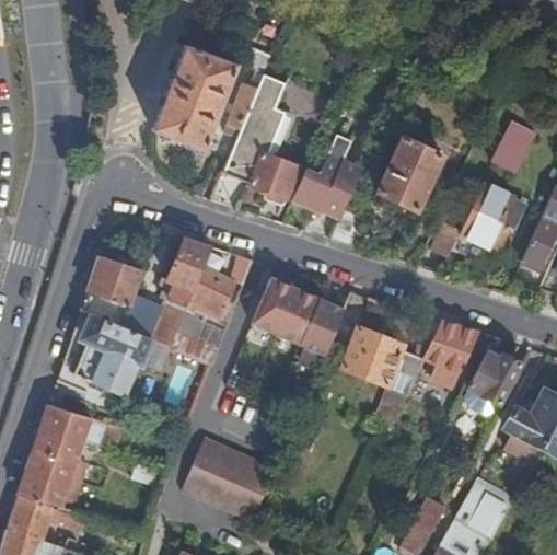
[(185,44),(151,129),(204,149),(238,65),(185,44)]
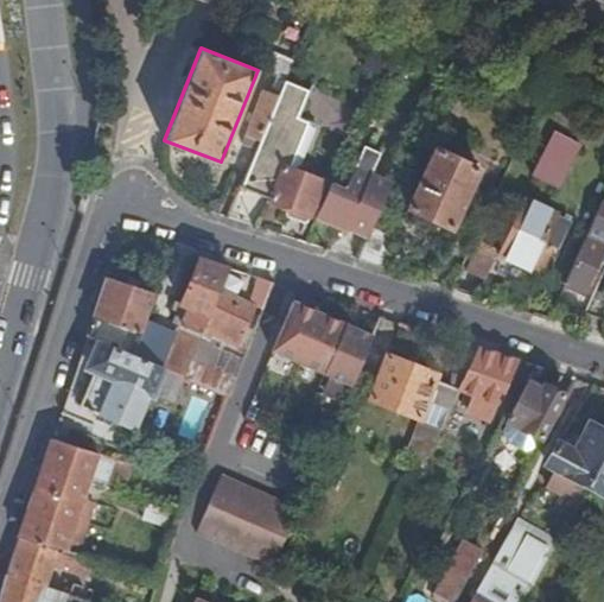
[(240,185),(265,196),(279,163),(297,118),(310,87),(285,77),(283,86),(260,140),(240,185)]
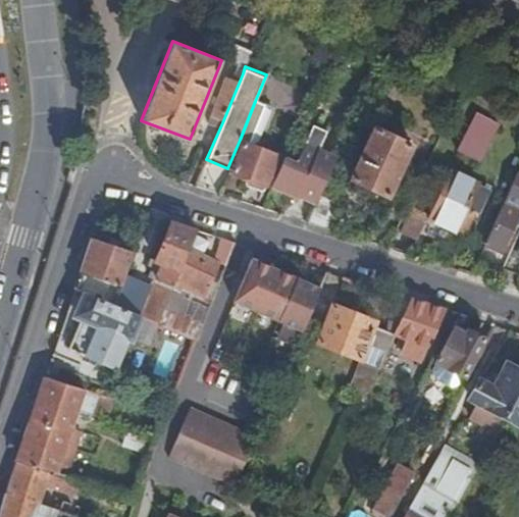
[(211,115),(223,120),(243,73),(236,70),(232,79),(226,75),(211,115)]
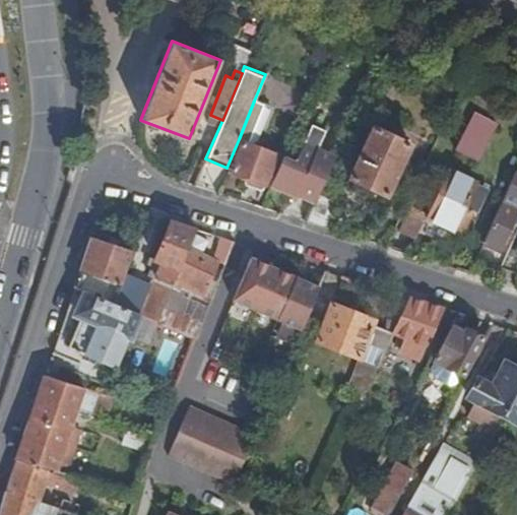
[(252,144),(267,107),(254,101),(239,139),(243,141),(231,170),(231,171),(264,184),(276,153),(252,144)]
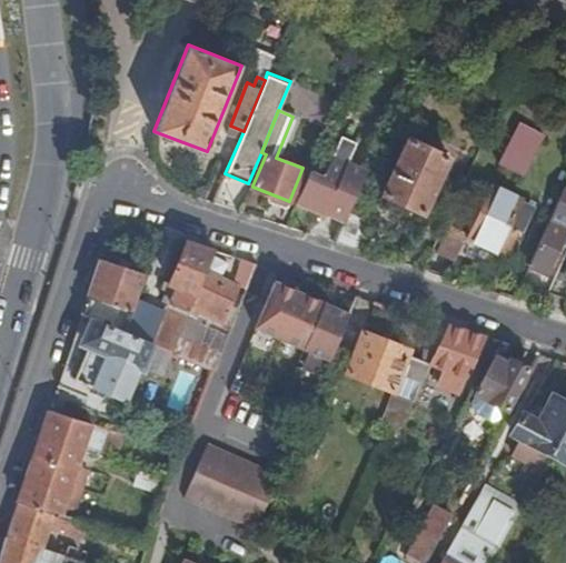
[(542,133),(520,123),(499,164),(519,176),(542,133)]
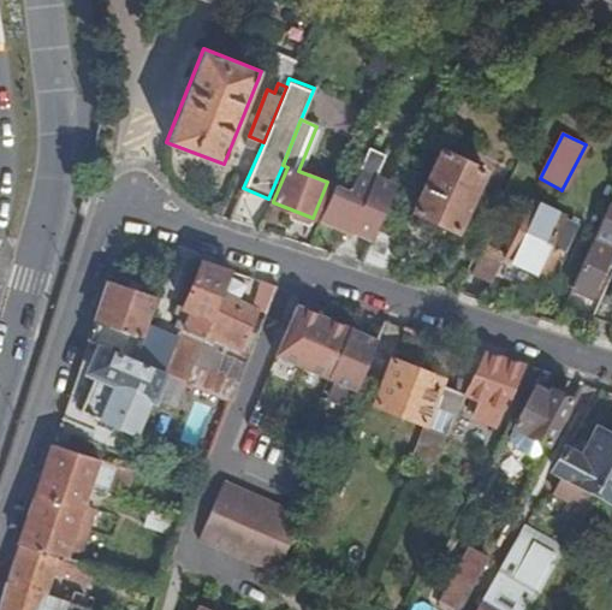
[(452,147),(444,143),(414,208),(456,229),(485,170),(449,153),(452,147)]
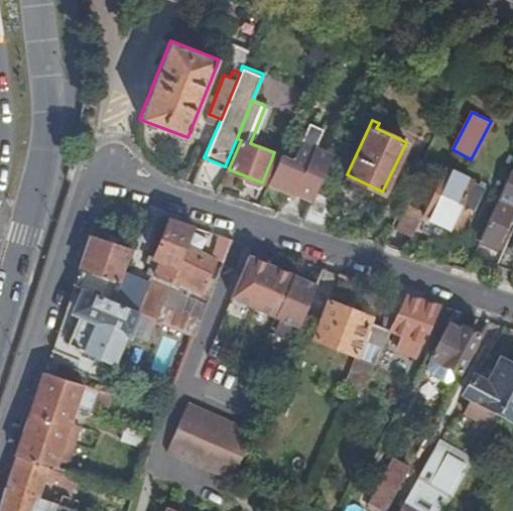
[(280,156),(268,183),(294,195),(294,193),(297,186),(314,195),(316,190),(331,157),(314,149),(322,131),(308,124),(291,161),(280,156)]
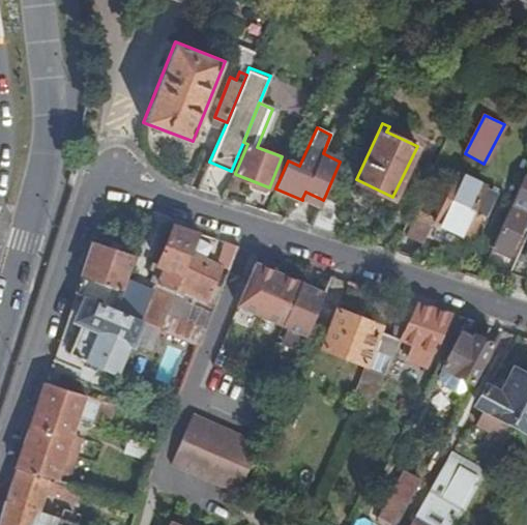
[(243,142),(231,171),(235,173),(247,144),(243,142)]
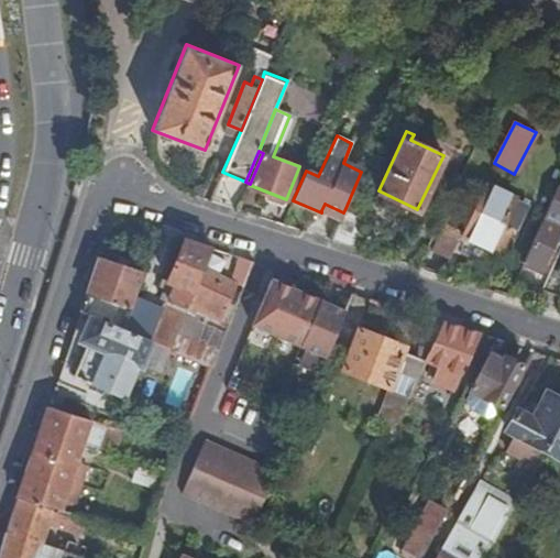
[(461,230),(460,233),(497,252),(509,227),(502,222),(505,219),(517,225),(527,205),(484,184),(461,230)]
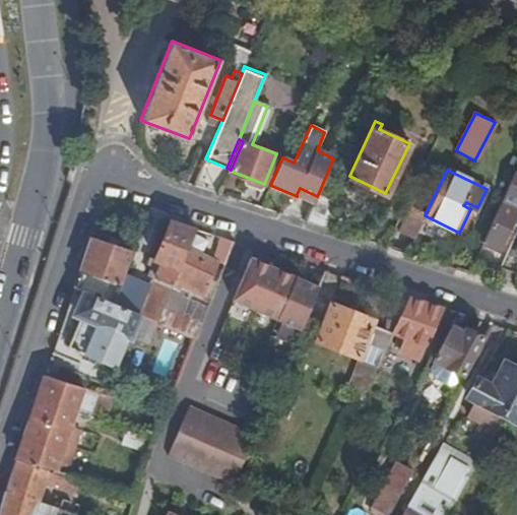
[(516,171),(483,242),(500,250),(513,221),(516,223),(516,171)]
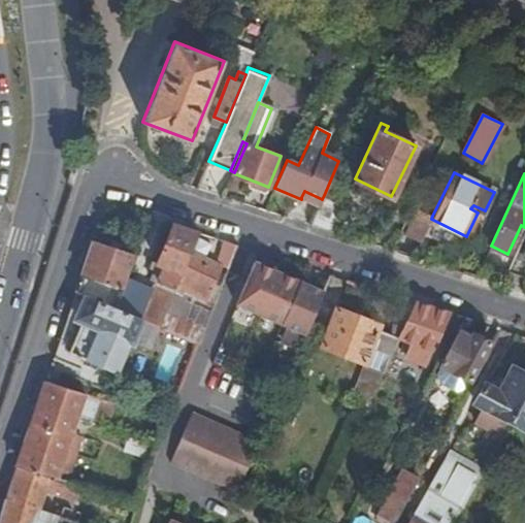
[(304,191),(301,197),(319,204),(322,199),(304,191)]
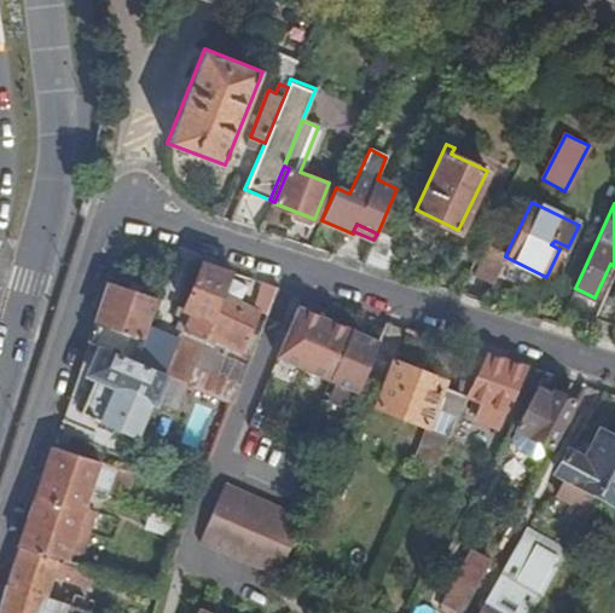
[(364,264),(388,271),(402,240),(379,229),(377,233),(373,240),(364,264)]
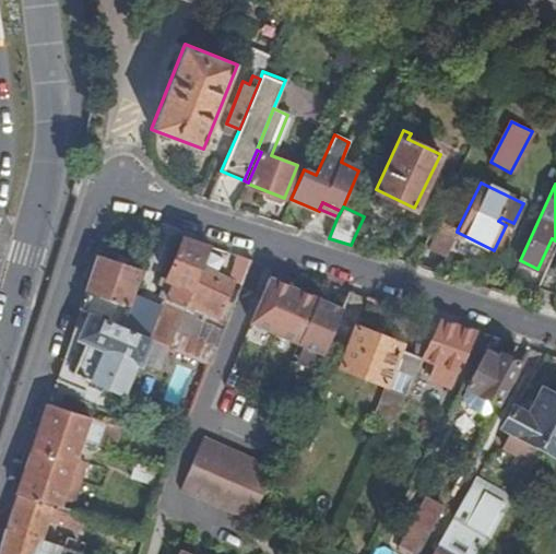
[(498,221),(506,225),(511,228),(513,223),(501,217),(498,221)]
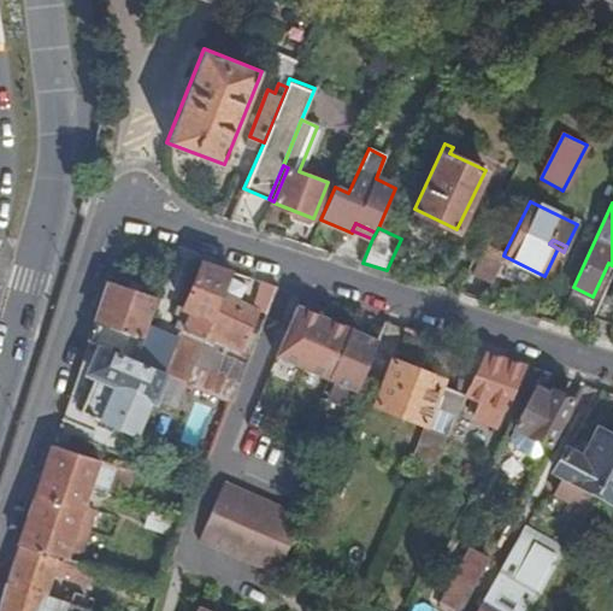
[(473,275),(489,283),(504,256),(505,252),(488,244),(473,275)]
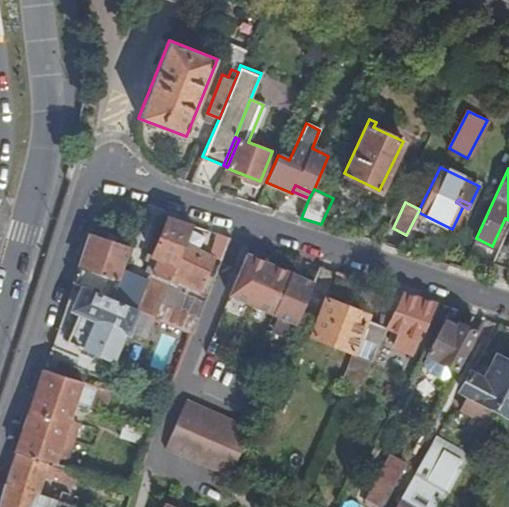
[(182,249),(193,225),(168,217),(145,271),(152,273),(147,279),(123,270),(113,298),(144,311),(154,315),(157,308),(167,284),(182,249)]
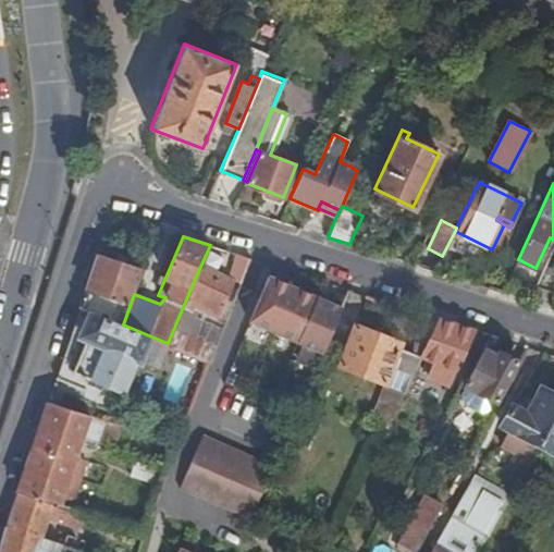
[(238,282),(248,257),(235,254),(229,278),(238,282)]
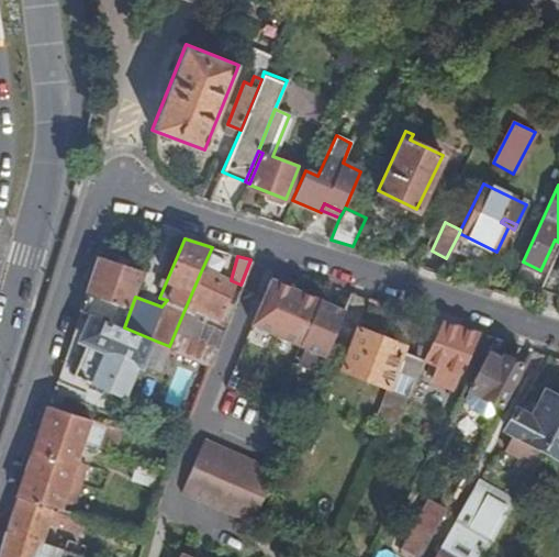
[(124,327),(135,297),(143,273),(99,258),(80,311),(124,329),(124,327)]
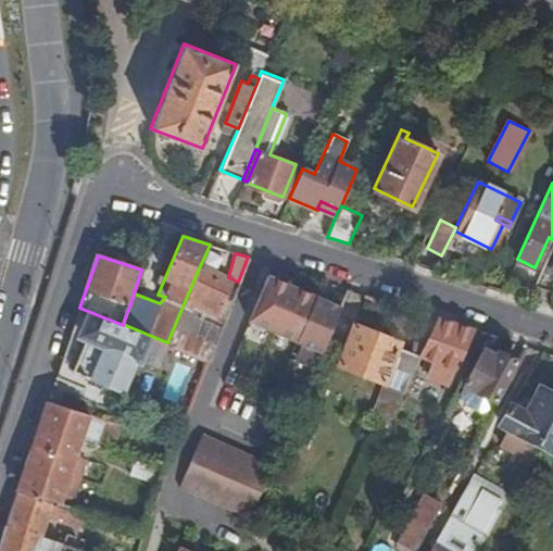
[(218,314),(224,301),(231,285),(198,271),(181,309),(187,311),(190,303),(218,314)]
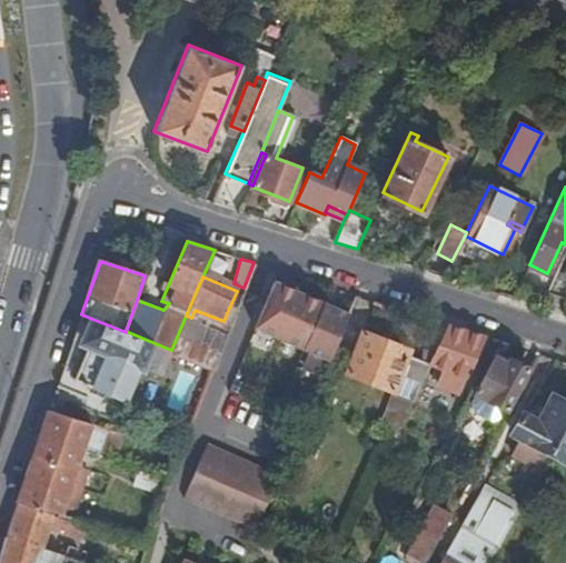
[(254,327),(328,360),(349,313),(275,280),(254,327)]
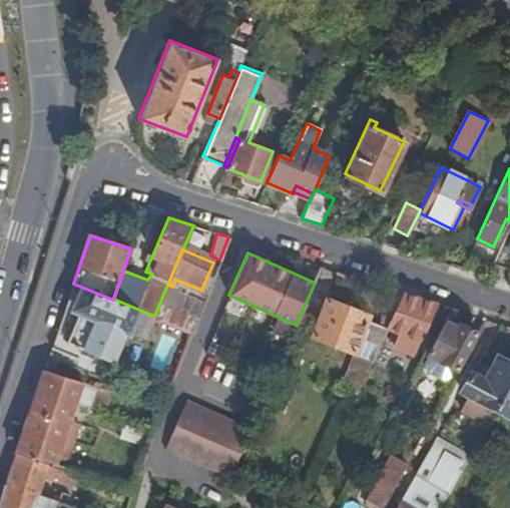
[(194,324),(211,280),(206,278),(201,290),(175,280),(172,287),(167,285),(157,309),(194,324)]
